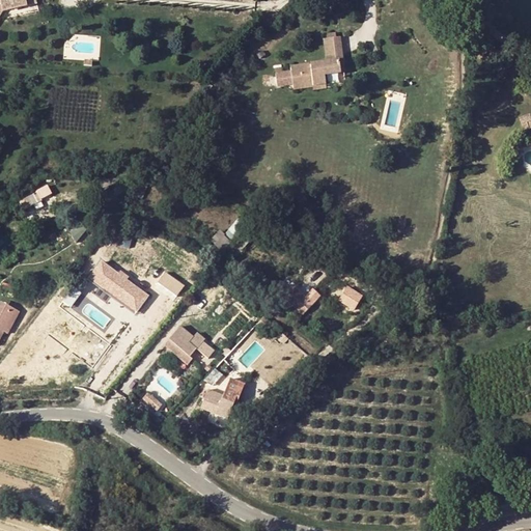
[(0,0),(0,17),(3,12),(27,6),(25,0),(0,0)]
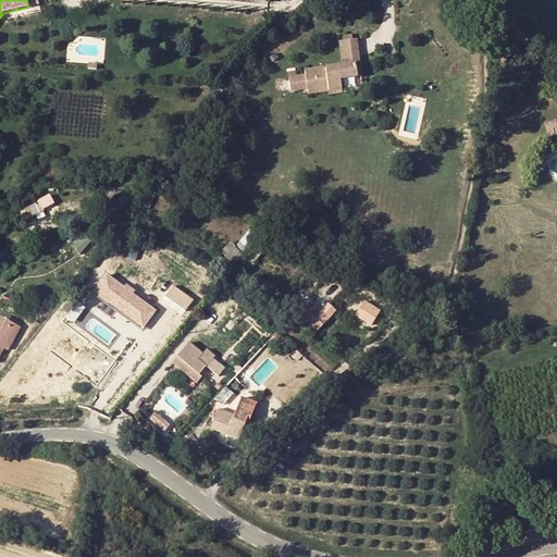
[(305,69),(308,95),(329,91),(330,95),(359,90),(356,62),(359,62),(357,39),(353,39),(343,41),(339,41),(343,64),(305,69)]
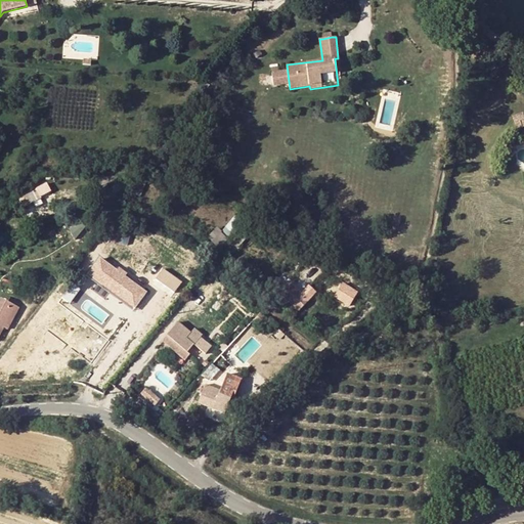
[(523,124),(520,114),(509,118),(514,131),(523,127),(523,124)]
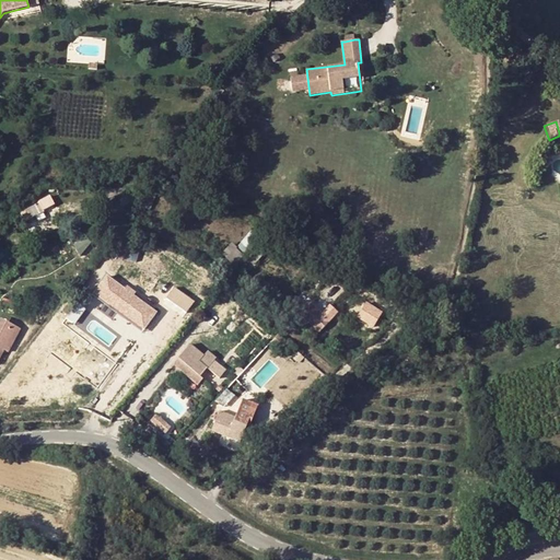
[(48,193),(37,199),(43,207),(53,200),(48,193)]
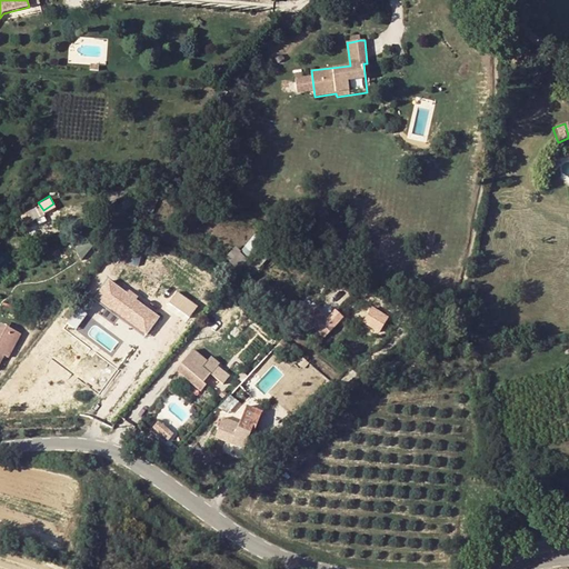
[(38,202),(25,211),(30,220),(43,210),(38,202)]
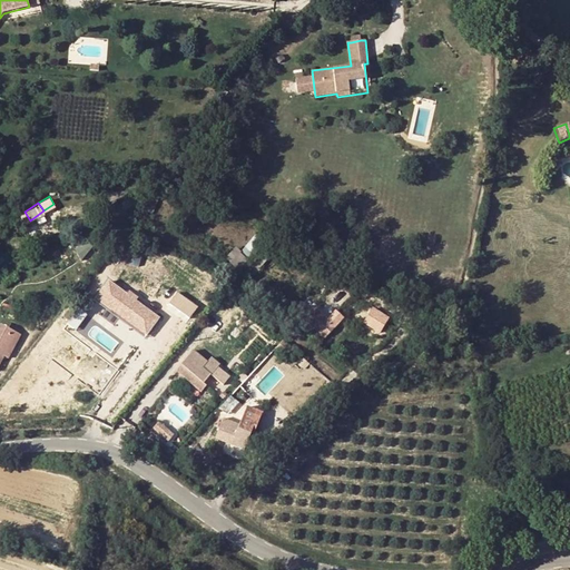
[(237,266),(245,259),(237,248),(228,254),(237,266)]
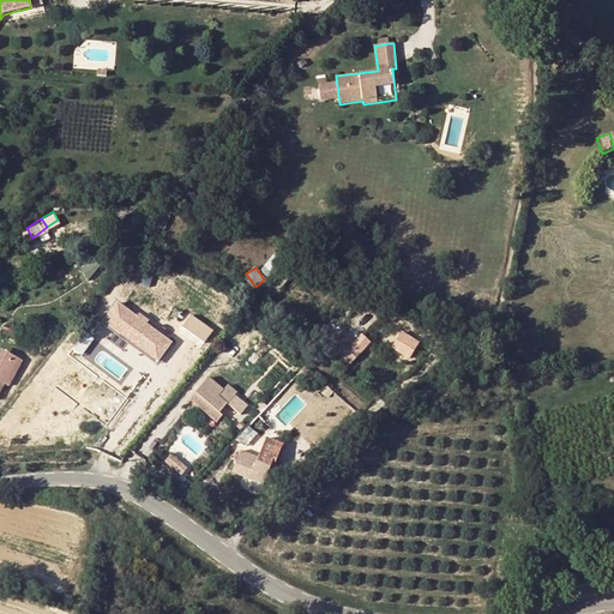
[(276,277),(264,289),(270,294),(282,282),(276,277)]
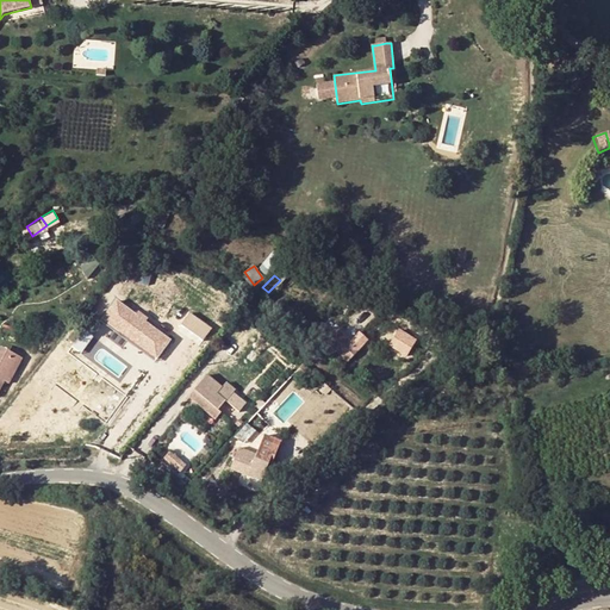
[(104,319),(156,359),(170,341),(145,323),(136,316),(117,302),(104,319)]
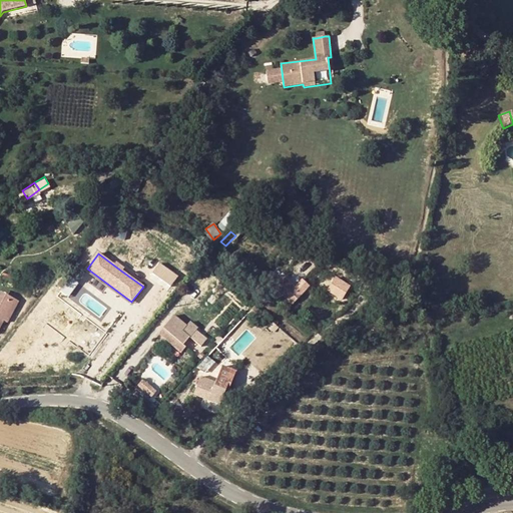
[(124,269),(116,263),(114,266),(122,272),(124,269)]
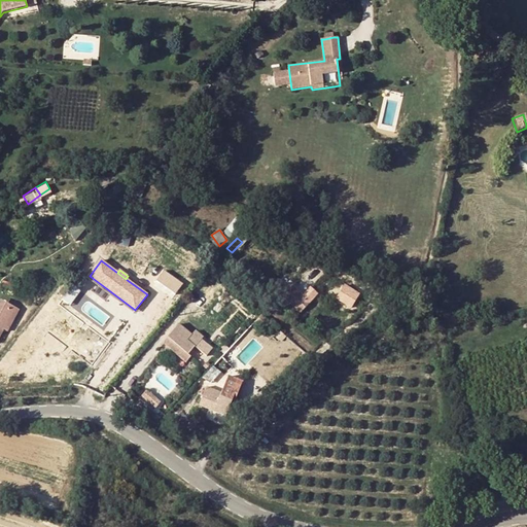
[(90,276),(88,278),(134,312),(135,310),(90,276)]
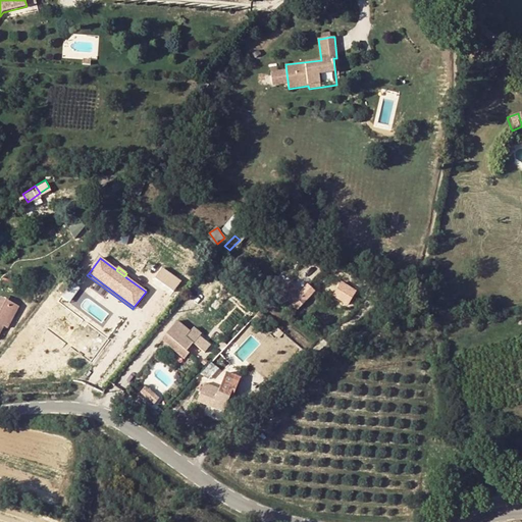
[(176,289),(158,274),(150,284),(168,299),(176,289)]
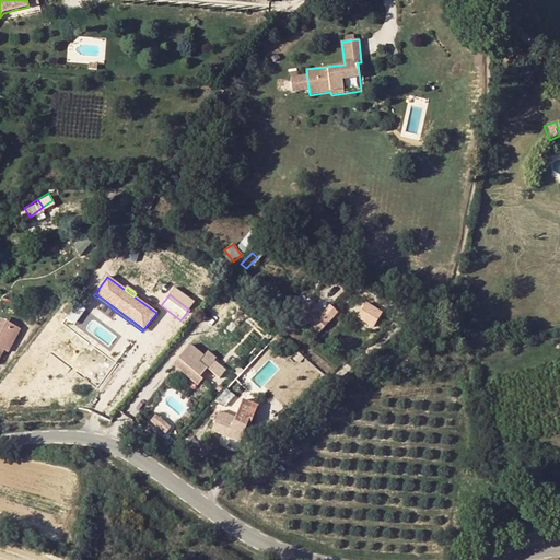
[(307,299),(295,311),(310,323),(318,313),(313,307),(315,305),(307,299)]
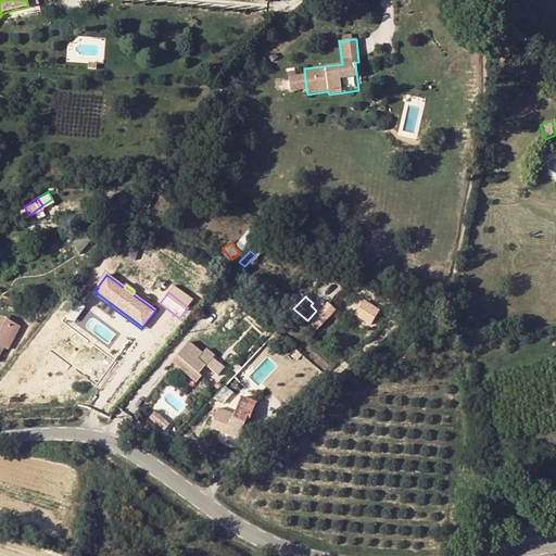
[(0,356),(4,349),(9,352),(22,329),(9,321),(7,325),(0,324),(0,356)]
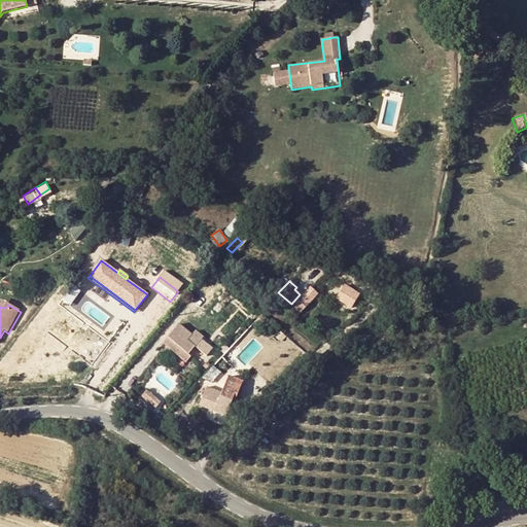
[(266,332),(271,325),(259,316),(254,321),(266,332)]
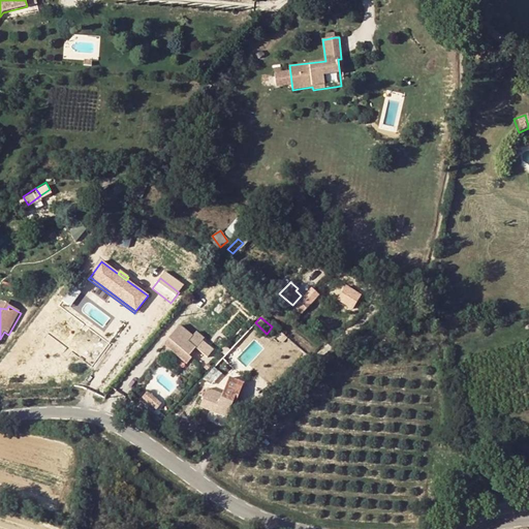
[(180,325),(163,344),(187,364),(191,358),(189,356),(205,338),(196,332),(192,337),(180,325)]
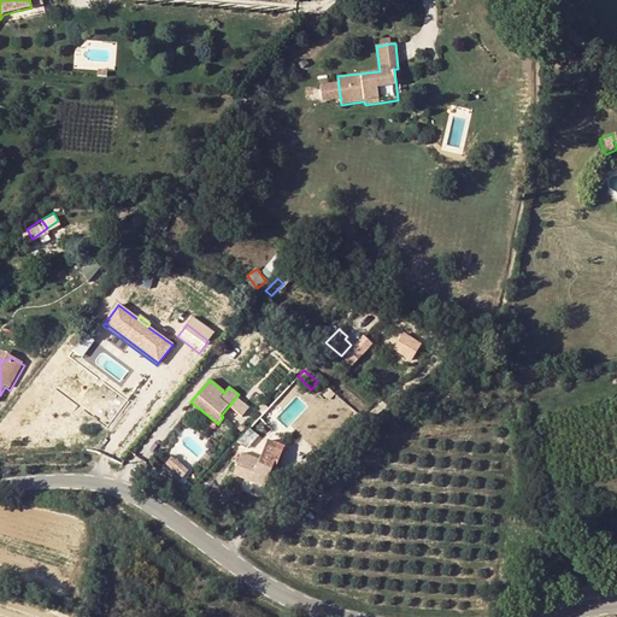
[(331,403),(335,398),(327,391),(323,394),(331,403)]
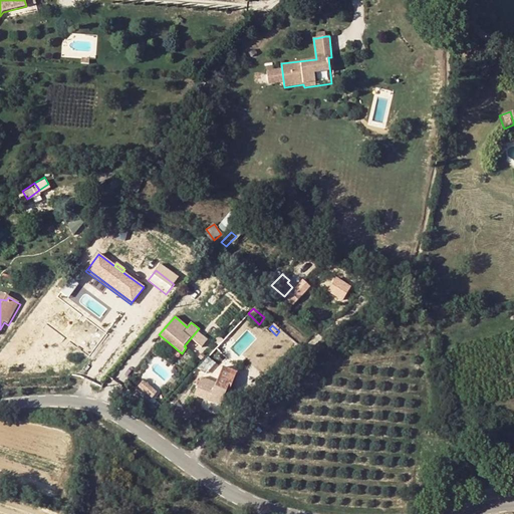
[(194,396),(205,401),(207,397),(222,403),(226,391),(229,392),(237,371),(223,366),(216,382),(202,376),(194,396)]
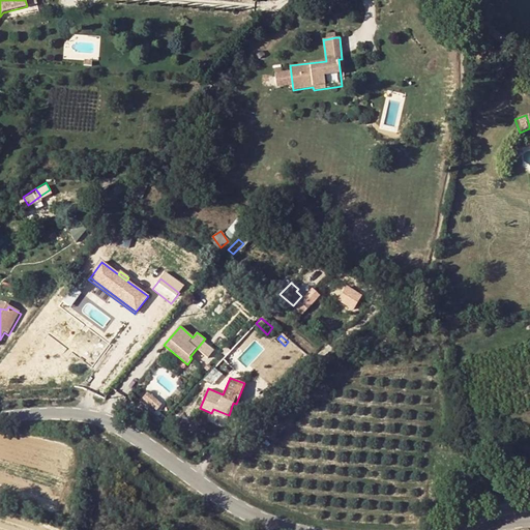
[(149,391),(143,398),(156,410),(163,404),(149,391)]
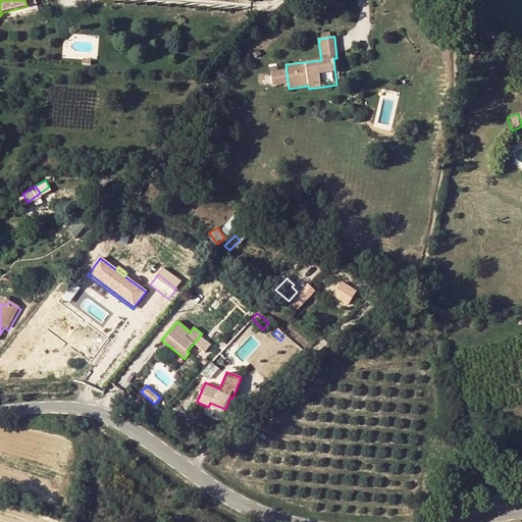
[(210,403),(208,407),(223,413),(225,409),(210,403)]
